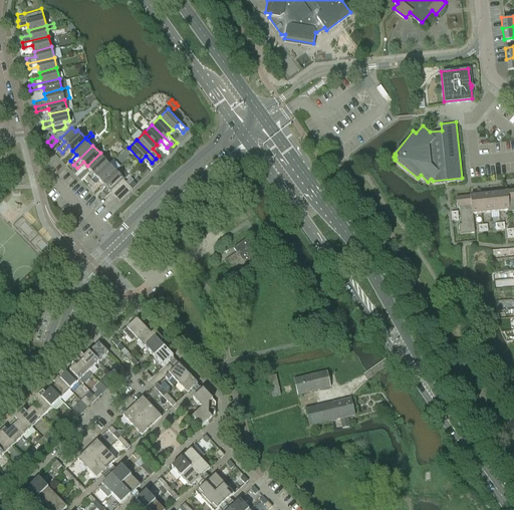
[(100,153),(87,166),(91,170),(85,176),(88,180),(107,161),(100,153)]
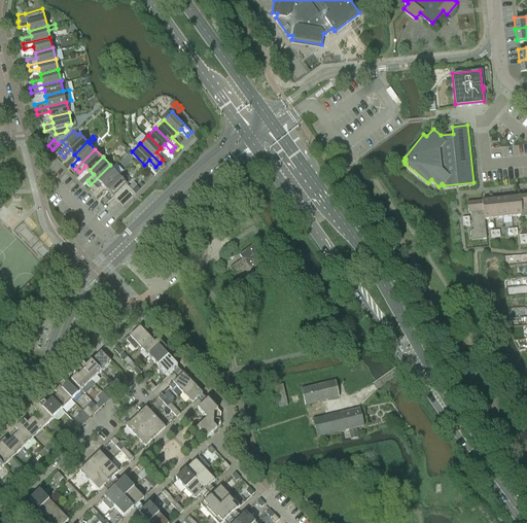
[(110,165),(91,184),(95,188),(101,181),(105,185),(118,173),(110,165)]
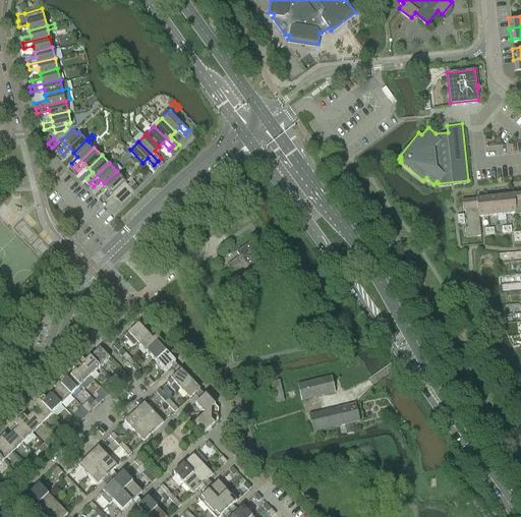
[(120,183),(125,179),(129,175),(121,167),(117,171),(104,183),(108,188),(102,194),(106,198),(112,191),(120,183)]
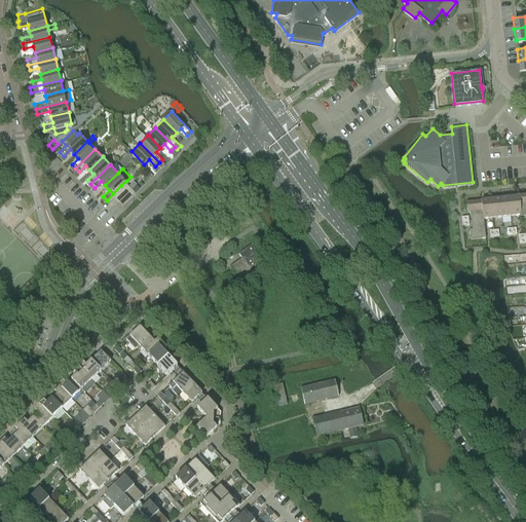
[(118,198),(130,185),(126,181),(121,185),(113,193),(118,198)]
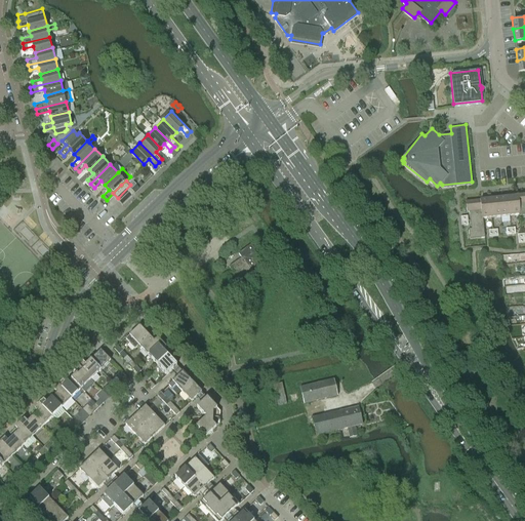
[(122,202),(135,190),(130,185),(118,198),(122,202)]
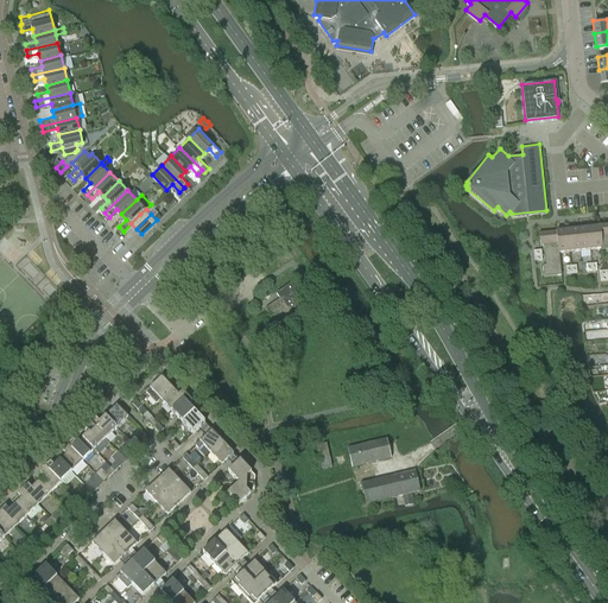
[(599,223),(588,224),(590,246),(601,245),(599,223)]
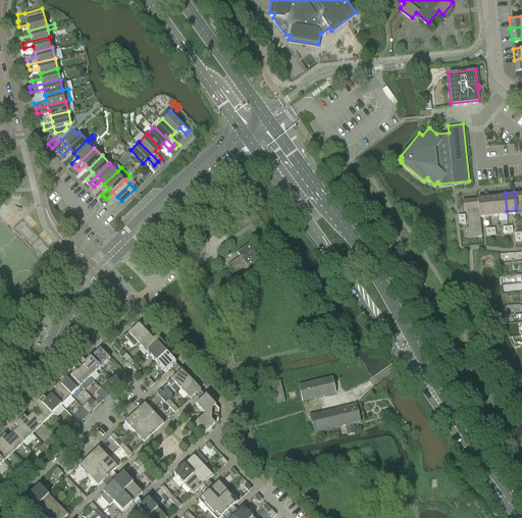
[(505,193),(496,194),(498,212),(507,211),(505,193)]
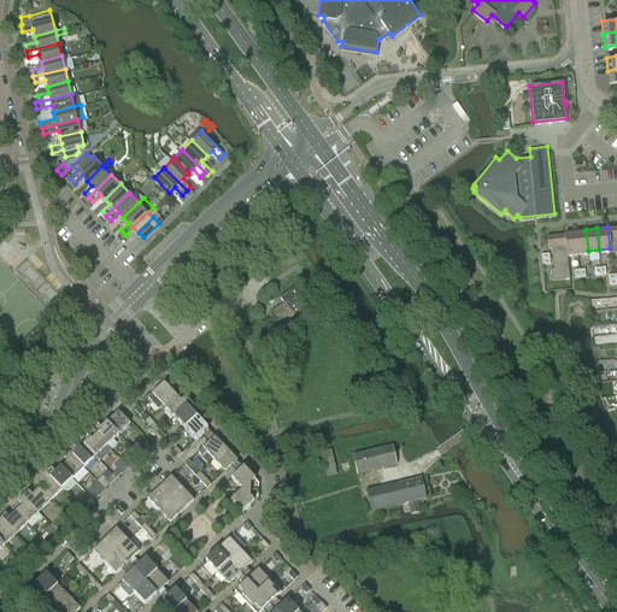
[(586,229),(575,230),(577,252),(588,251),(586,229)]
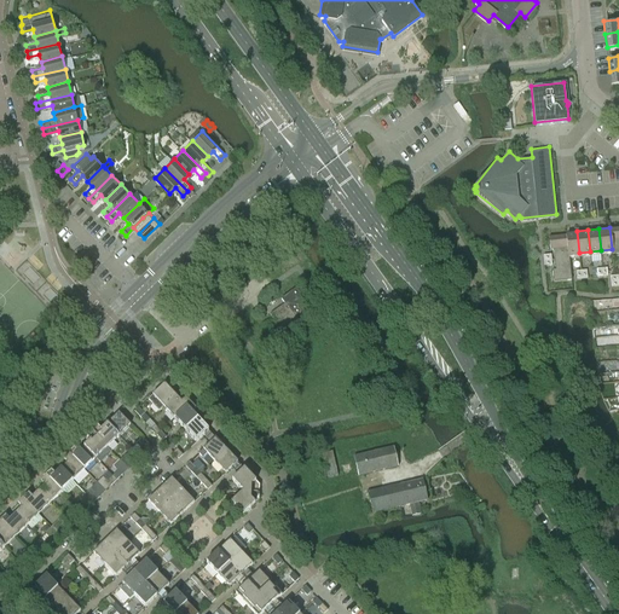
[(570,254),(579,253),(577,231),(567,232),(568,254),(570,254)]
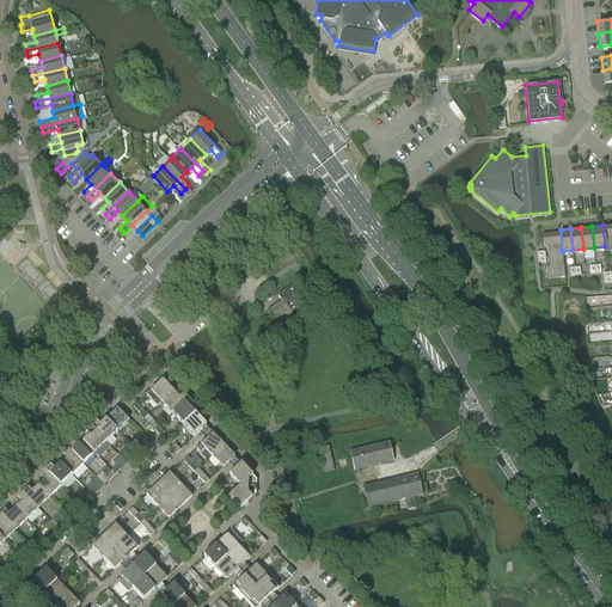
[(548,252),(562,251),(561,230),(543,231),(544,243),(546,243),(548,252)]
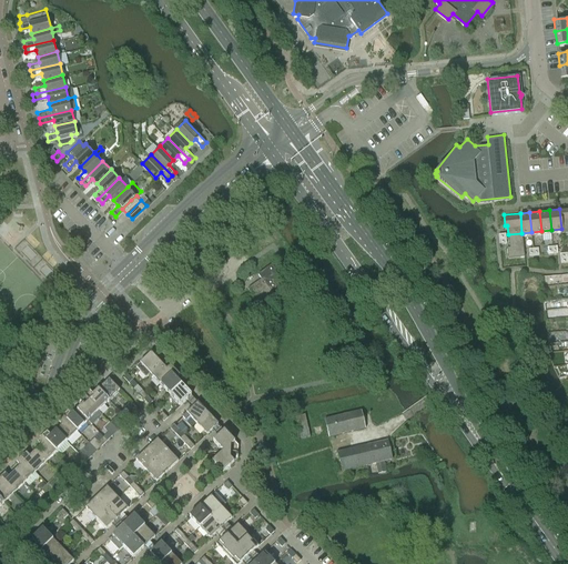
[(523,233),(521,233),(508,234),(509,244),(507,244),(508,255),(525,253),(523,233)]
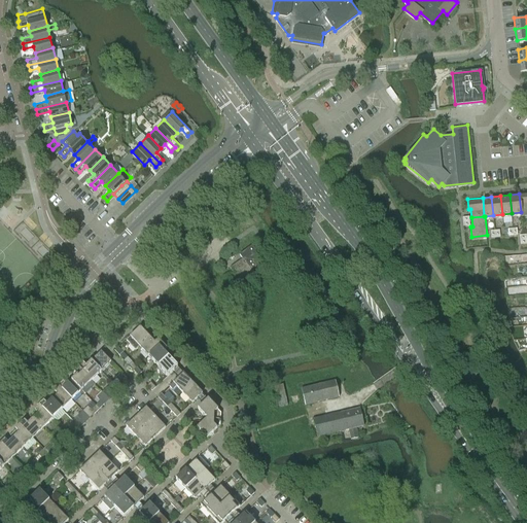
[(242,255),(230,265),(242,281),(267,263),(252,242),(239,251),(242,255)]
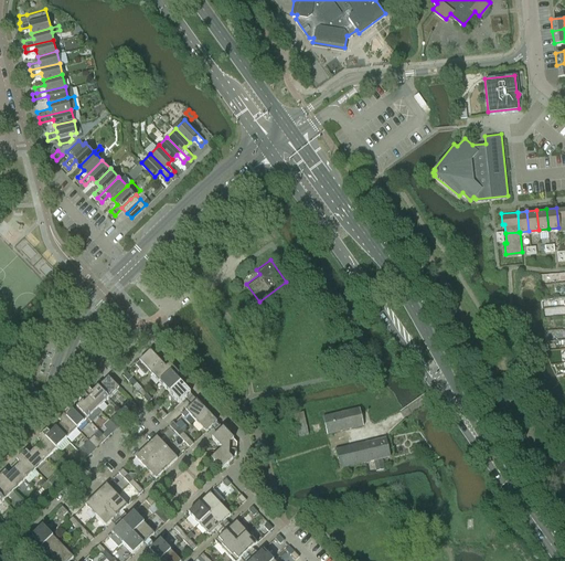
[(160,358),(160,357),(150,347),(135,361),(146,371),(149,368),(160,358)]
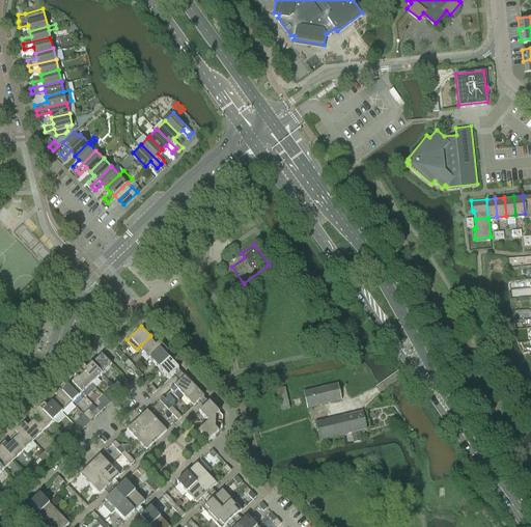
[(156,341),(150,336),(140,345),(149,356),(164,342),(159,338),(156,341)]
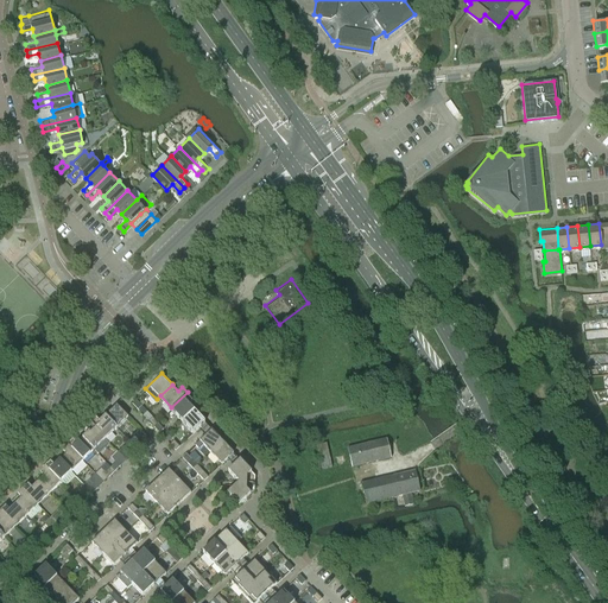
[(188,392),(171,407),(182,418),(194,407),(188,401),(192,398),(188,392)]
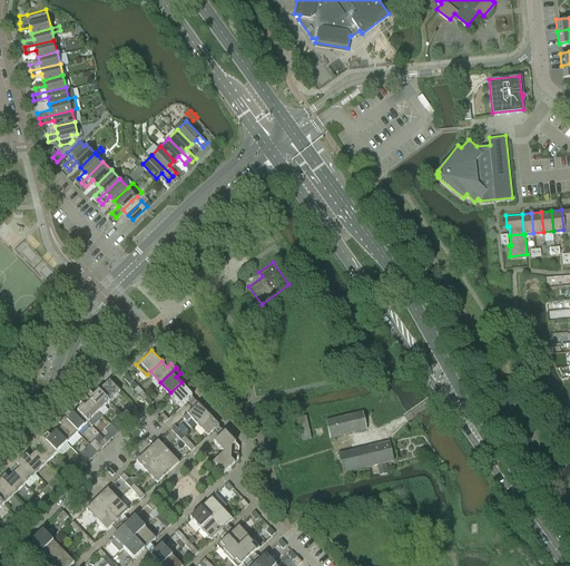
[(133,378),(127,372),(124,376),(129,381),(133,378)]
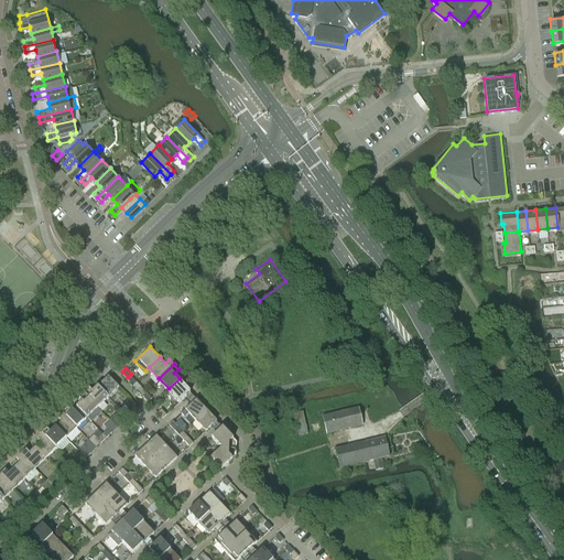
[(118,384),(108,373),(97,384),(108,394),(118,384)]
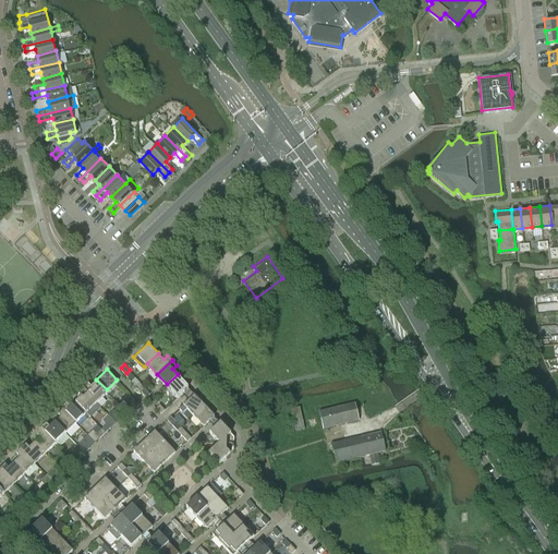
[(187,385),(178,374),(167,384),(177,395),(187,385)]
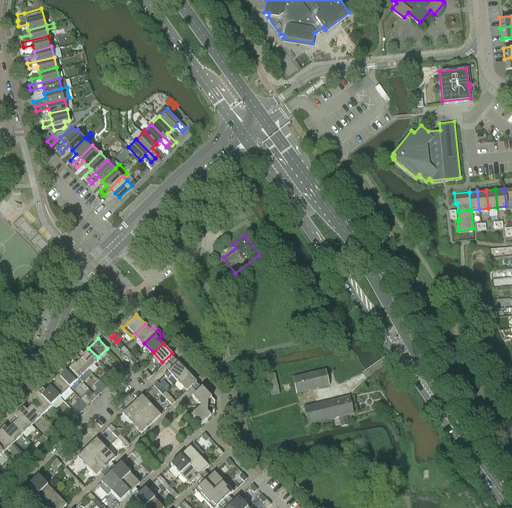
[(80,349),(75,354),(88,367),(98,357),(88,348),(83,353),(80,349)]
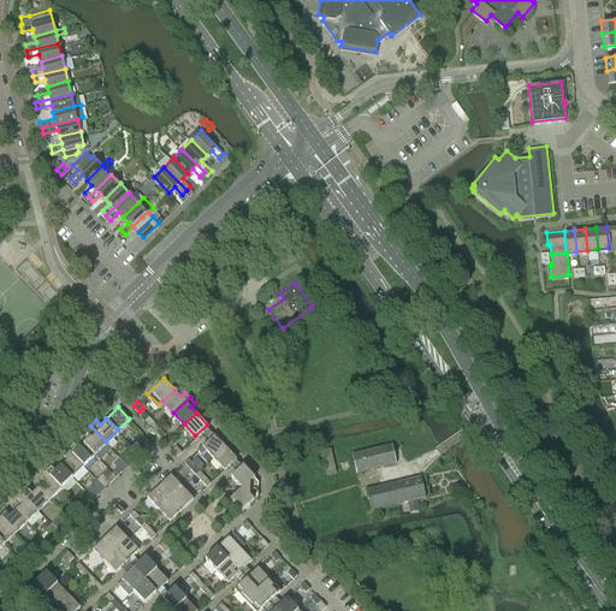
[(150,422),(155,428),(160,425),(154,419),(150,422)]
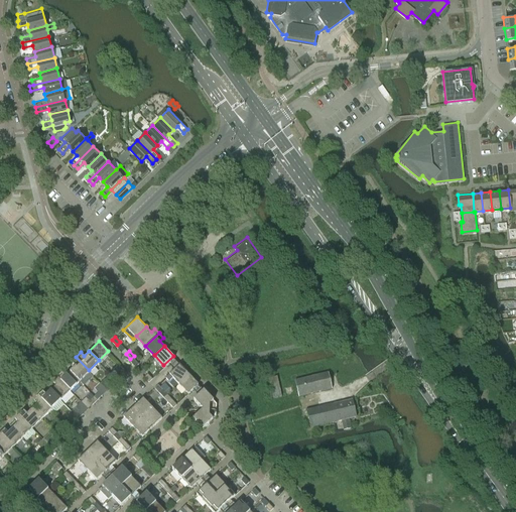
[(138,361),(134,356),(130,359),(135,364),(138,361)]
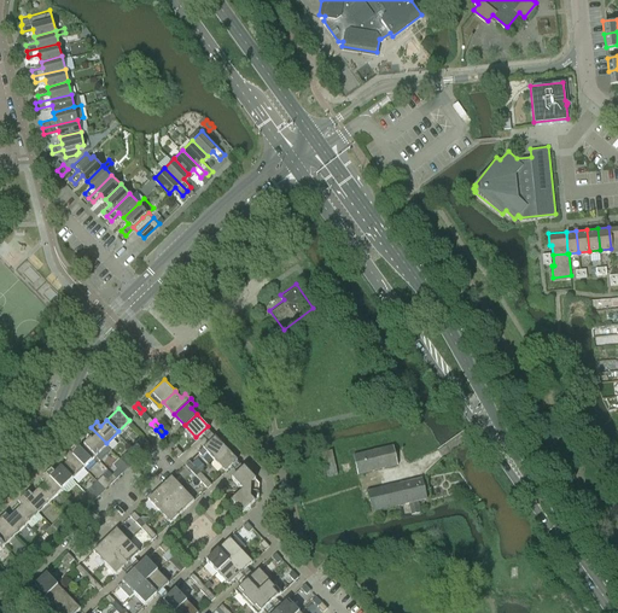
[(89,436),(83,442),(95,454),(106,443),(91,427),(86,432),(89,436)]
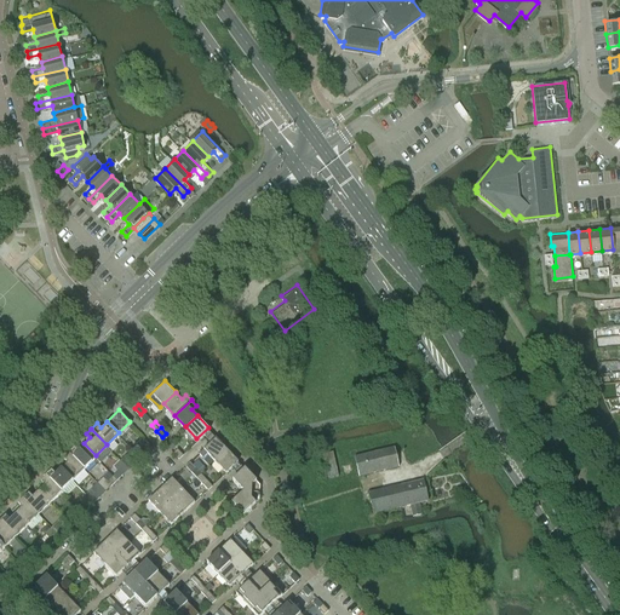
[(227,447),(219,438),(216,435),(199,450),(204,454),(207,450),(214,458),(227,447)]
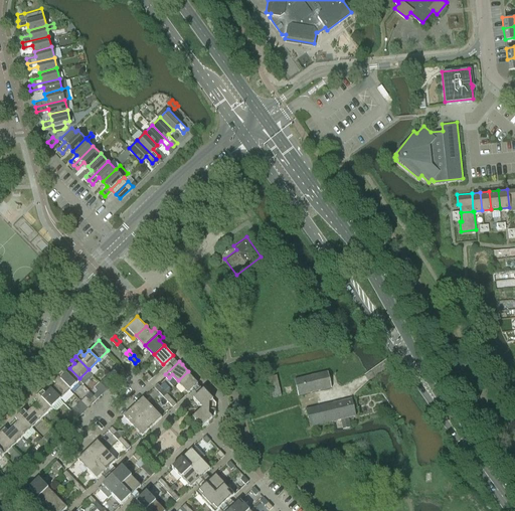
[(61,370),(56,374),(69,387),(79,378),(69,368),(64,373),(61,370)]
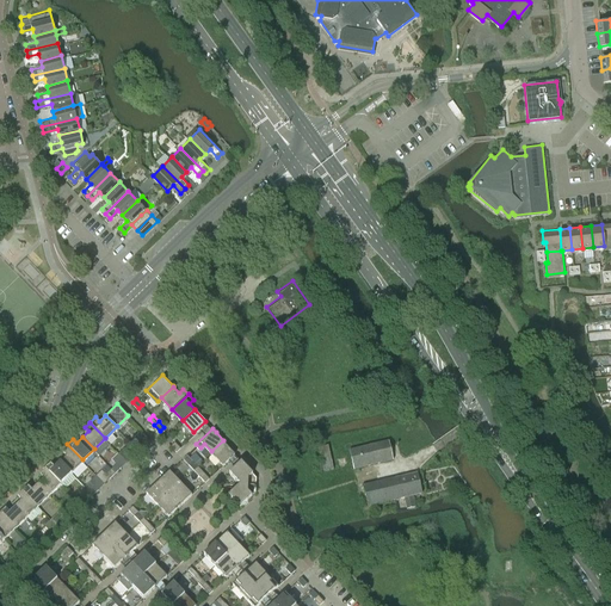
[(394,456),(389,437),(349,446),(353,467),(394,456)]
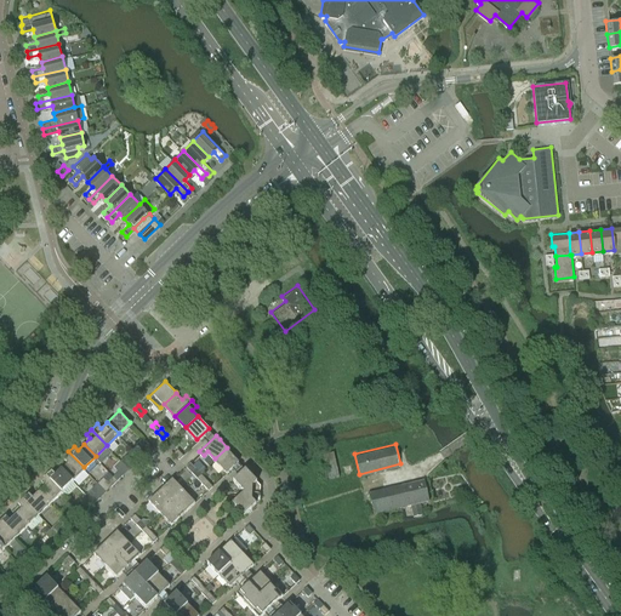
[(141,445),(136,451),(140,455),(146,450),(141,445)]
